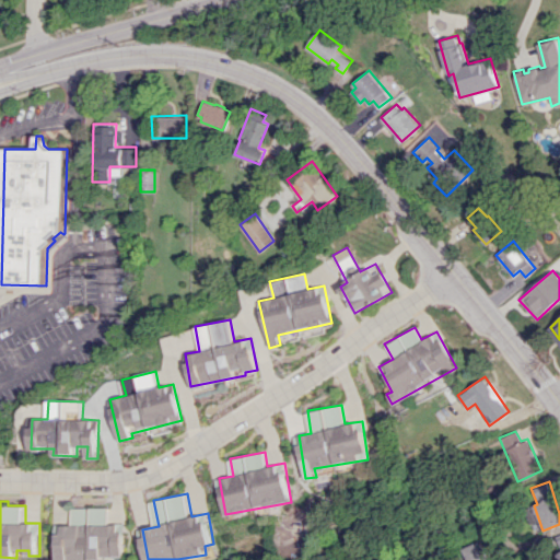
[(59,559),(105,559),(105,557),(126,557),(126,525),(111,525),(111,508),(74,508),(74,525),(59,525),(59,559)]
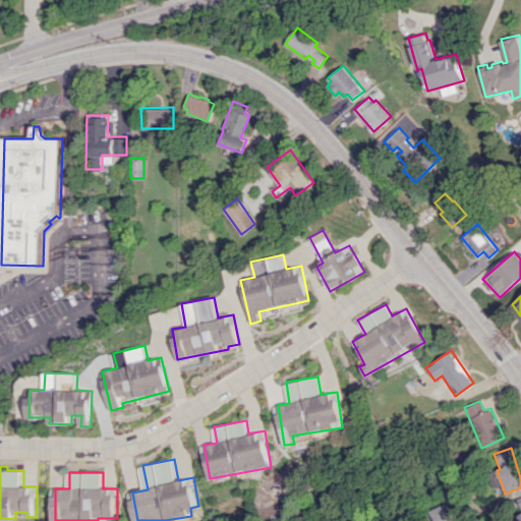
[(429,520),(449,520),(454,519),(445,502),(425,513),(429,520)]
